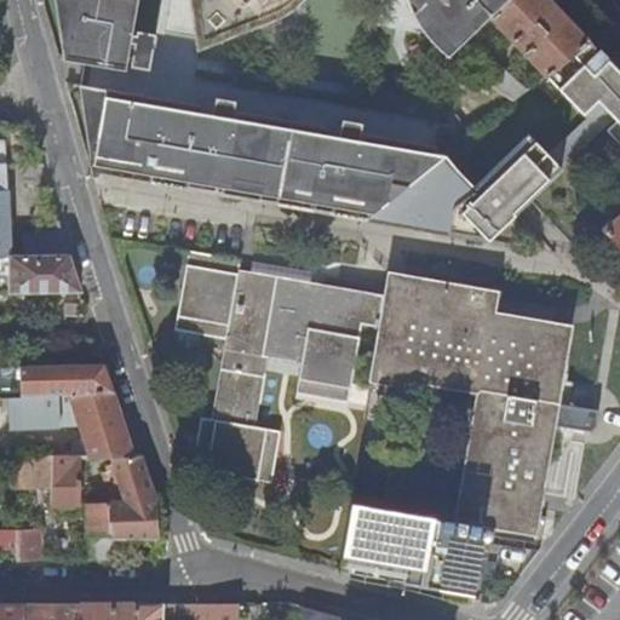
[(127,64),(131,40),(137,0),(57,0),(62,36),(68,40),(67,59),(126,70),(127,64)]
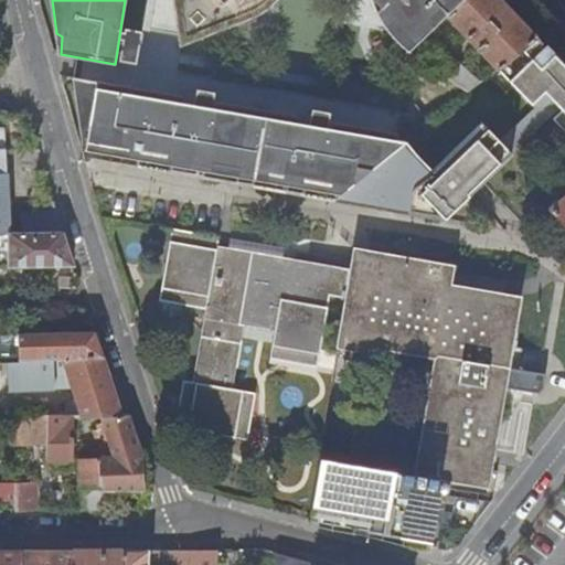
[(174,0),(181,50),(243,29),(258,23),(275,13),(284,6),(288,0),(174,0)]
